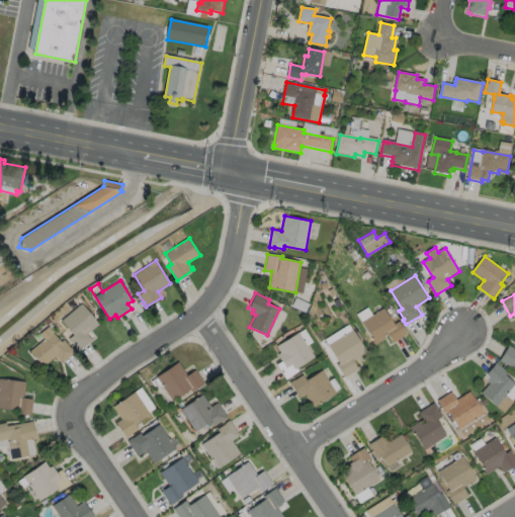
[(92,339),(79,351),(69,339),(74,335),(62,321),(82,304),(99,324),(88,334),(92,339)]
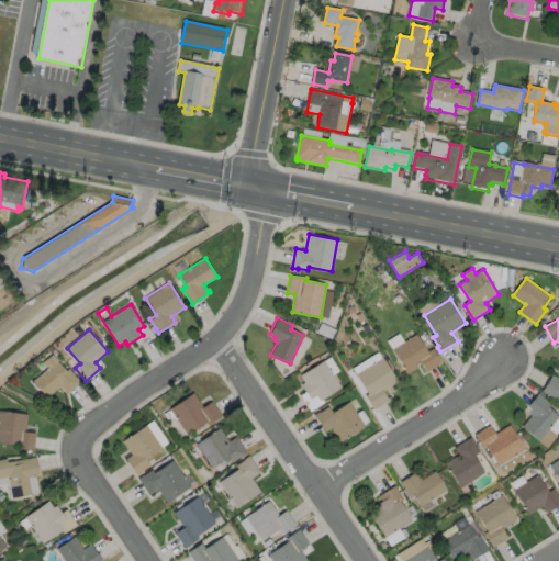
[(417,335),(428,352),(434,349),(443,362),(427,372),(421,360),(416,363),(420,368),(409,374),(393,350),(417,335)]
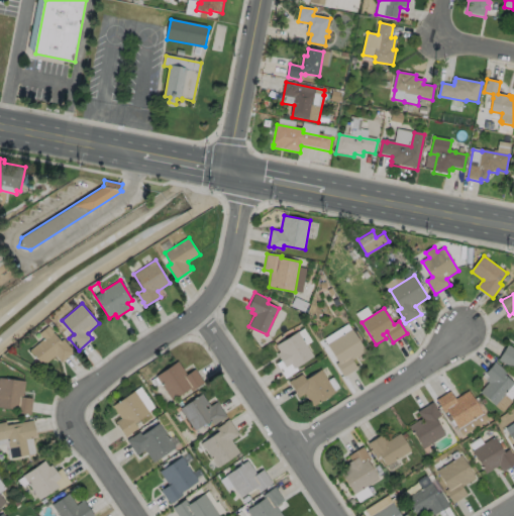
[(54,332),(62,341),(64,339),(71,347),(72,346),(74,349),(73,350),(75,351),(63,362),(57,354),(43,366),(30,350),(44,338),(39,333),(49,325),(55,331),(54,332)]
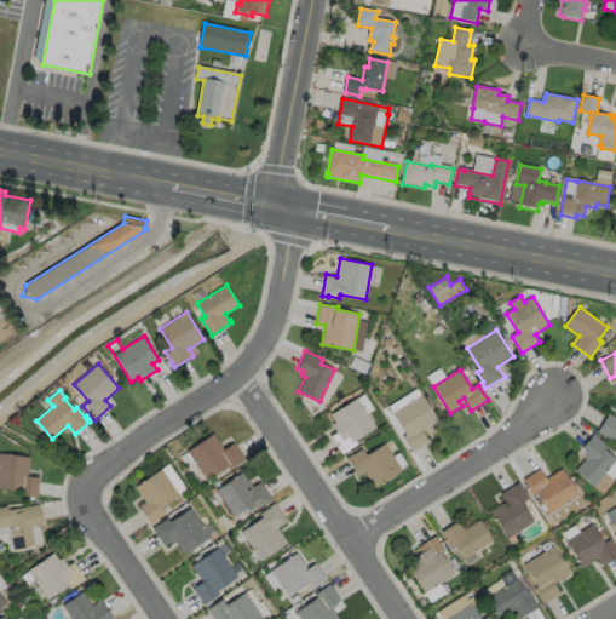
[(430,442),(414,453),(404,437),(407,435),(393,413),(422,395),(441,422),(424,433),(430,442)]
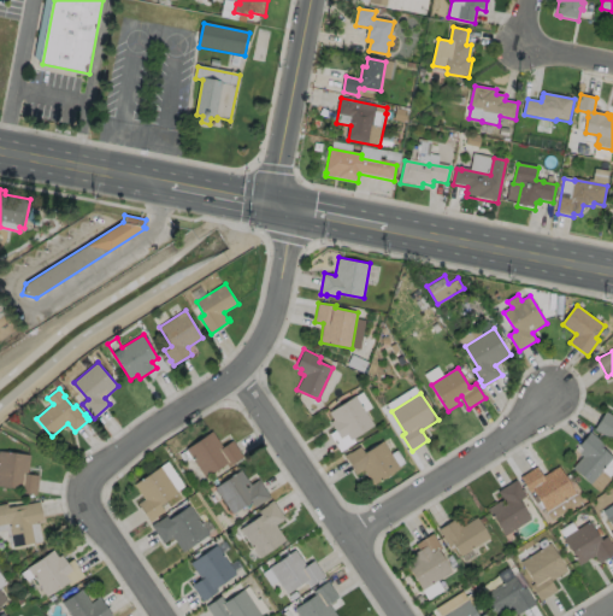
[(355,443),(340,451),(329,434),(335,430),(330,422),(334,420),(329,411),(355,394),(373,424),(352,438),(355,443)]
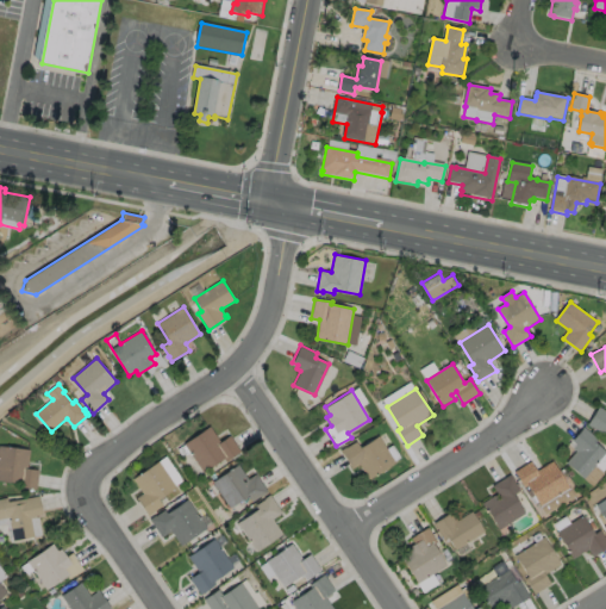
[(605,432),(604,434),(593,427),(593,428),(587,424),(599,406),(605,409),(605,432)]
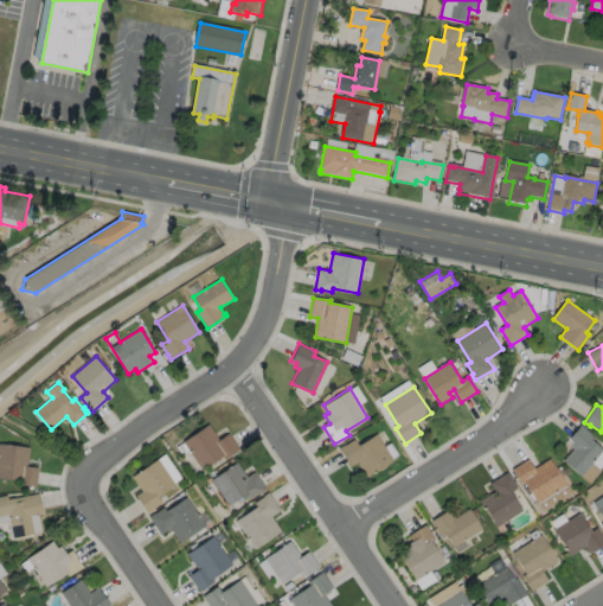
[(209,423),(219,439),(229,433),(239,448),(225,458),(223,455),(203,470),(184,441),(209,423)]
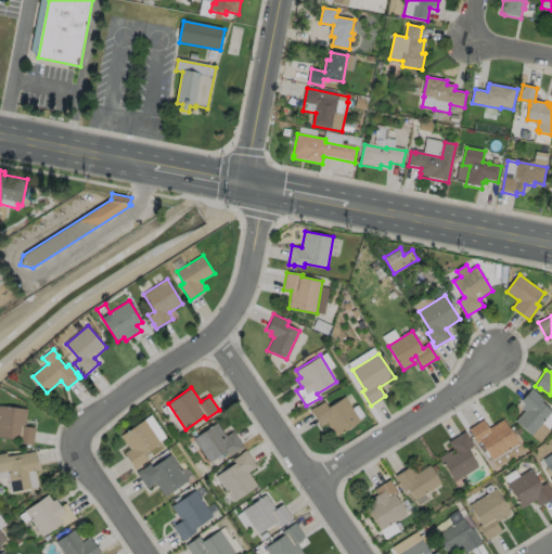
[(551,414),(533,436),(516,421),(525,411),(523,408),(526,404),(522,401),(533,388),(546,400),(543,403),(551,410),(551,414)]
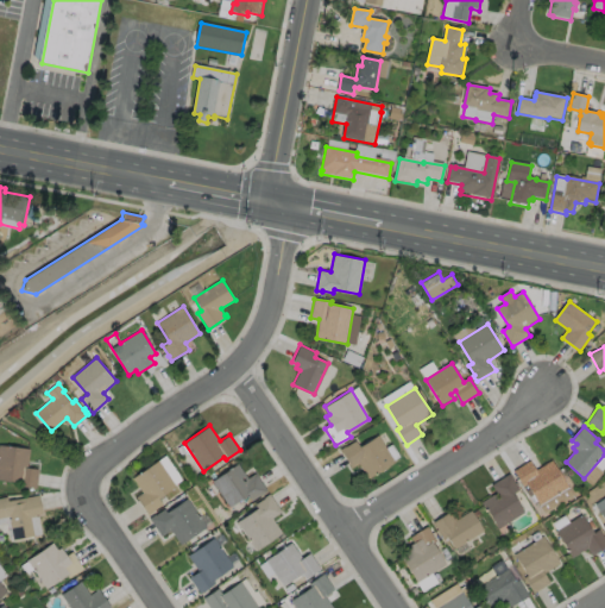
[(380,436),(396,462),(370,478),(360,464),(353,469),(341,450),(346,446),(347,447),(357,442),(361,447),(380,436)]
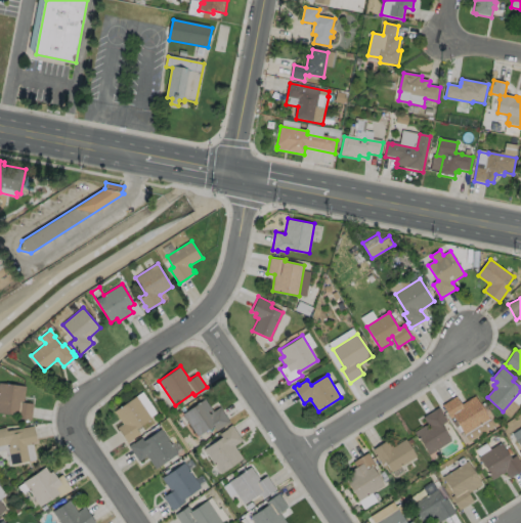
[(34,403),(32,420),(17,418),(17,415),(0,412),(0,383),(27,386),(25,402),(34,403)]
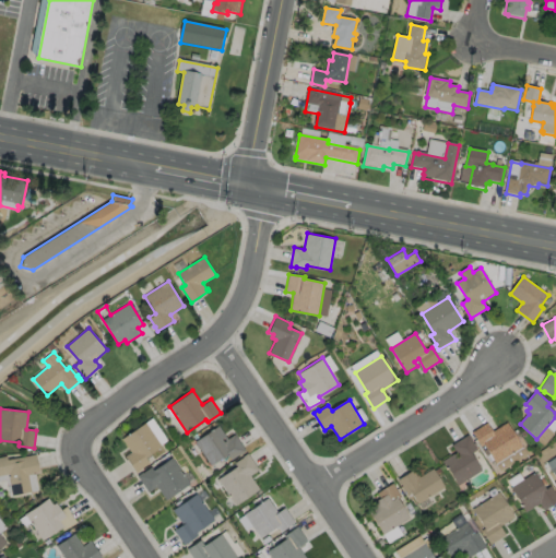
[(141,470),(137,472),(126,456),(131,452),(122,438),(146,422),(162,446),(145,456),(150,462),(140,469),(141,470)]
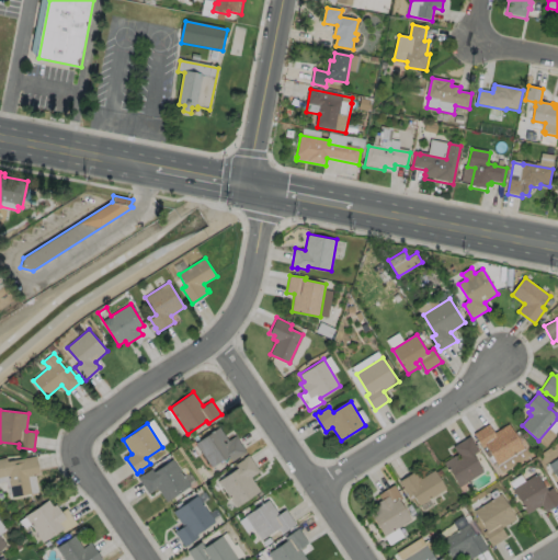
[(510,424),(525,449),(498,466),(486,446),(484,448),(475,434),(489,424),(494,433),(510,424)]
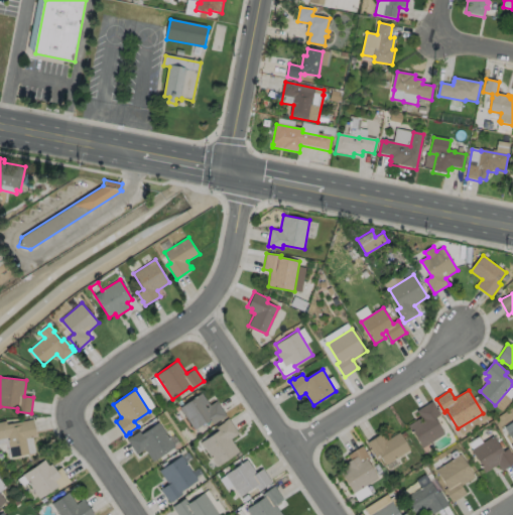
[(202,392),(211,405),(217,400),(222,408),(227,415),(223,418),(222,418),(214,423),(211,418),(195,429),(180,407),(202,392)]
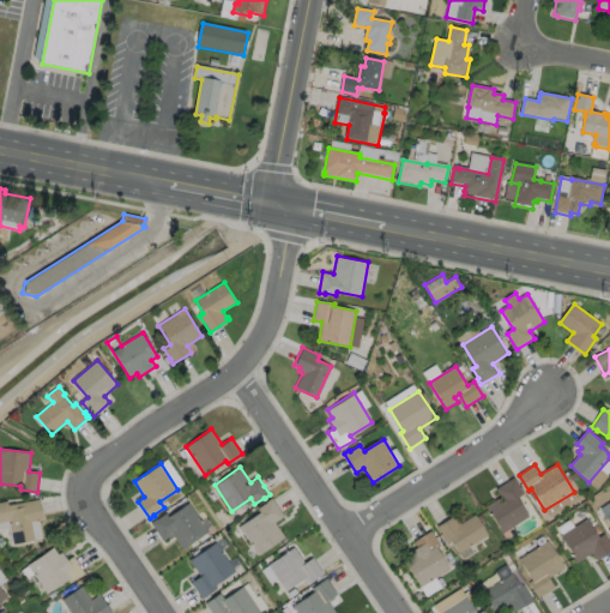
[(529,517),(502,533),(487,506),(501,497),(496,490),(515,478),(518,484),(524,494),(518,498),(529,517)]
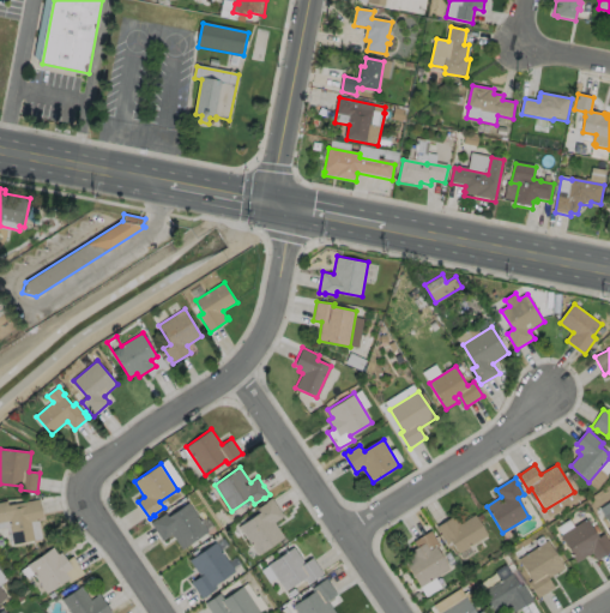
[(265,551),(259,554),(240,527),(260,512),(258,509),(265,504),(267,502),(266,500),(272,497),(284,516),(275,522),(285,536),(265,551)]
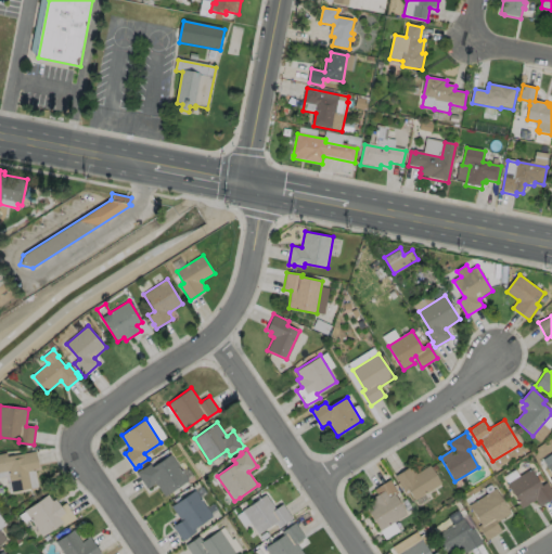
[(37,451),(40,467),(35,468),(35,471),(28,472),(31,488),(13,491),(9,471),(0,472),(0,454),(8,453),(9,456),(37,451)]
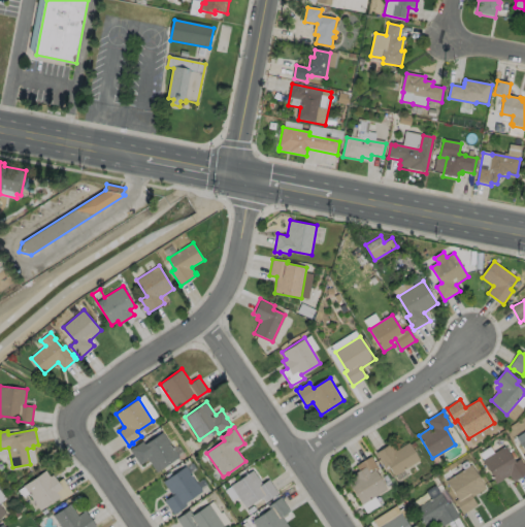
[(163,431),(179,456),(157,471),(149,459),(140,464),(130,449),(134,446),(135,447),(143,440),(144,443),(163,431)]
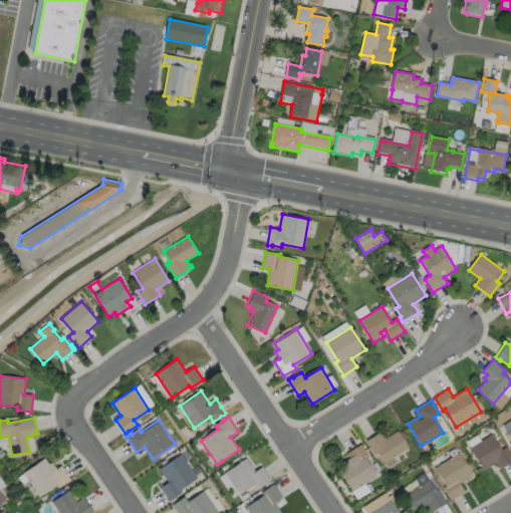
[(399,431),(409,448),(385,464),(377,453),(374,455),(366,441),(381,432),(387,439),(399,431)]
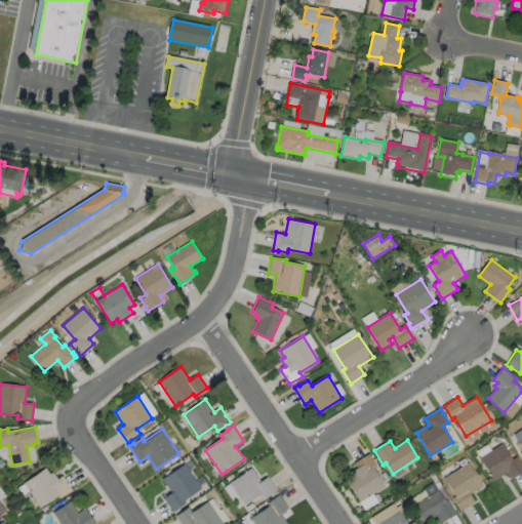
[(503,443),(513,459),(518,456),(521,461),(521,472),(511,479),(507,473),(494,481),(480,458),(503,443)]
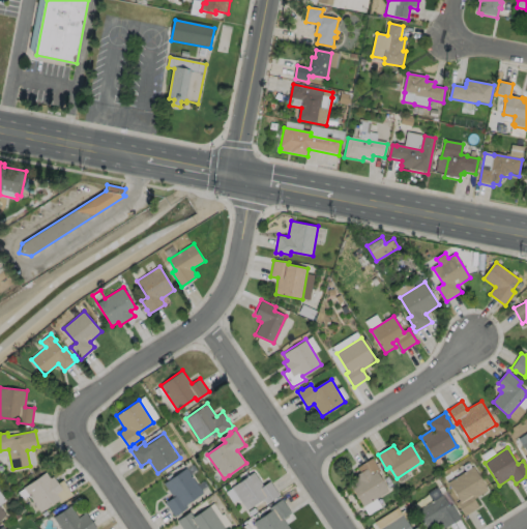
[(389,491),(363,507),(349,485),(355,480),(354,477),(360,472),(357,467),(373,458),(381,471),(378,473),(389,491)]
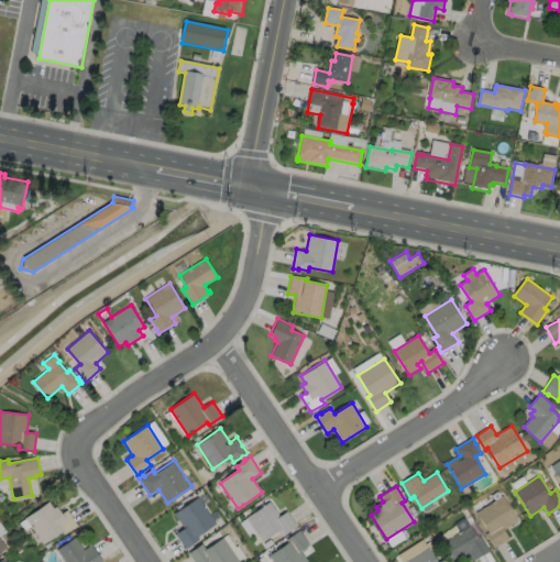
[(199,539),(185,548),(176,533),(184,528),(174,513),(199,496),(217,522),(197,536),(199,539)]
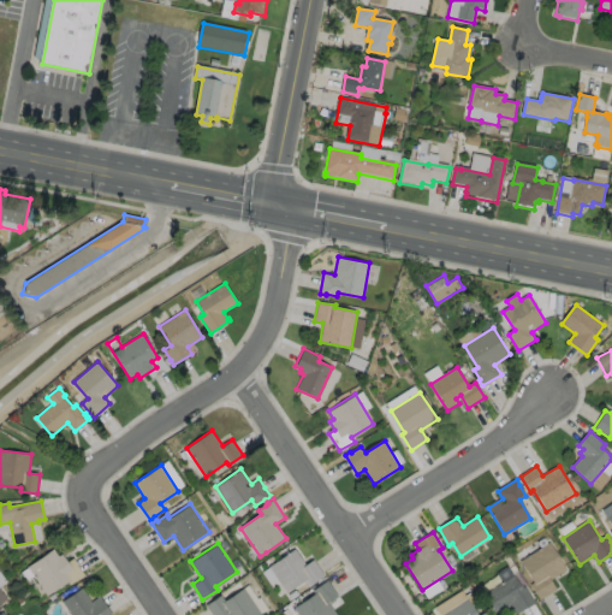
[(557,590),(540,599),(530,585),(534,583),(521,561),(550,543),(568,569),(551,580),(557,590)]
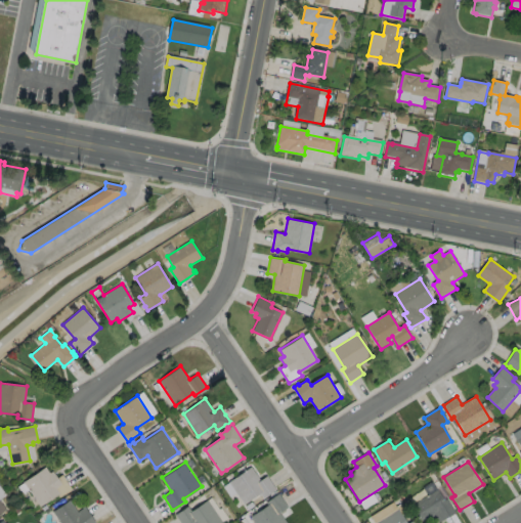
[(252,466),(261,479),(267,475),(276,488),(263,497),(260,492),(244,504),(229,481),(252,466)]
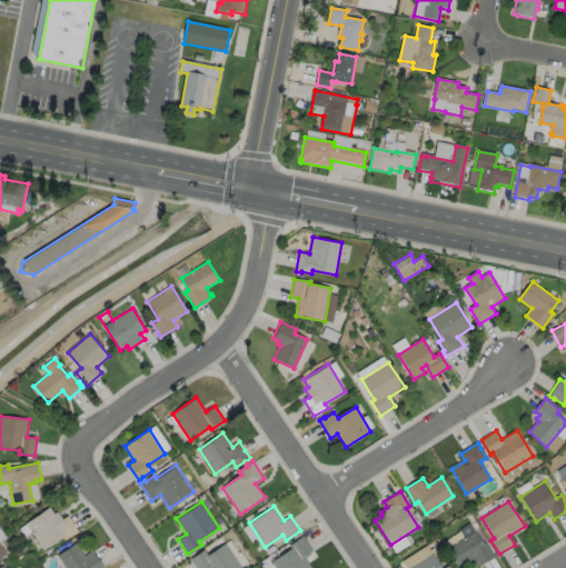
[(50,507),(55,514),(58,511),(68,526),(63,529),(67,535),(45,550),(26,524),(50,507)]
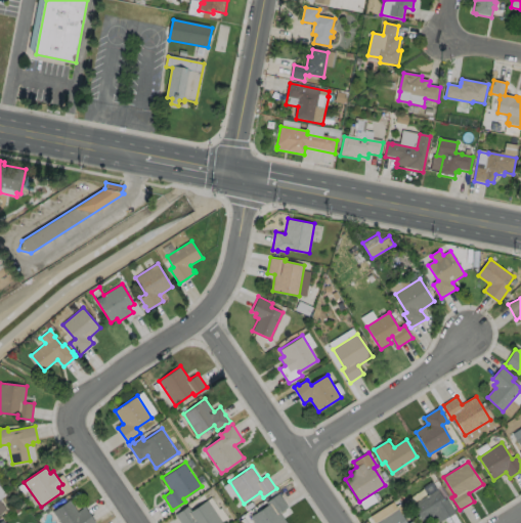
[(7,496),(0,485),(0,515),(8,511),(1,499),(7,496)]
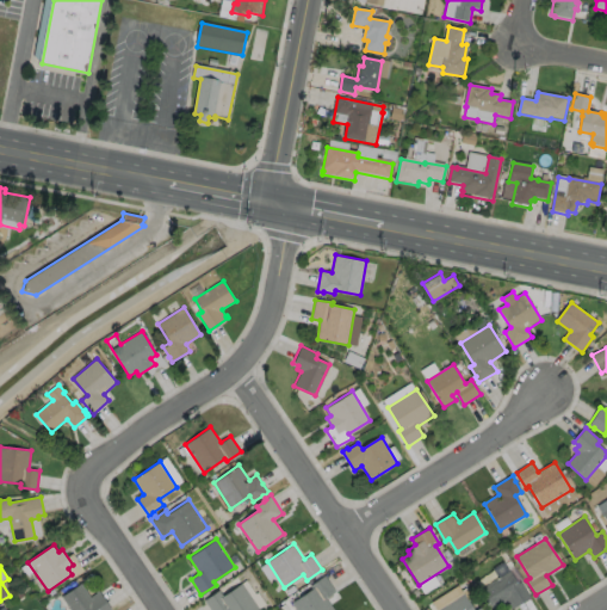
[(509,571),(518,584),(521,581),(531,597),(513,609),(508,601),(495,609),(491,609),(481,590),(509,571)]
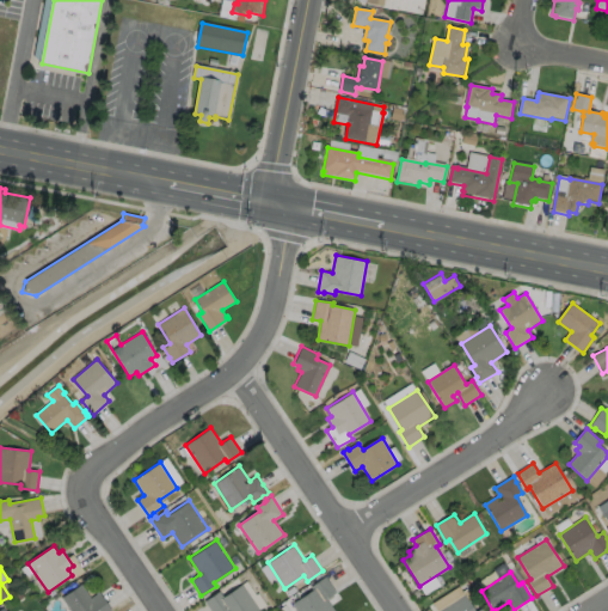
[(296,610),(293,604),(313,590),(311,586),(326,576),(337,592),(327,598),(335,610),(296,610)]
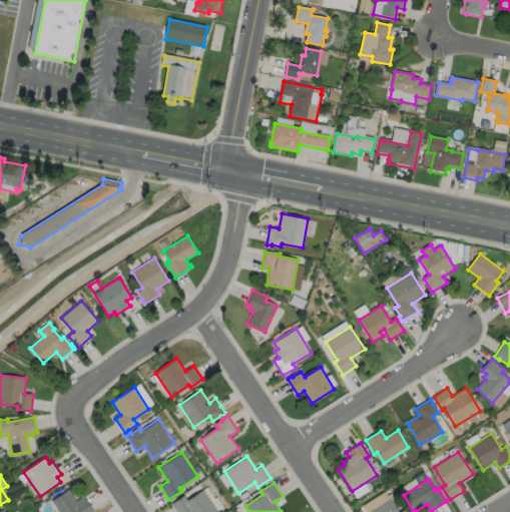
[(371,492),(366,484),(353,491),(358,499),(371,492)]
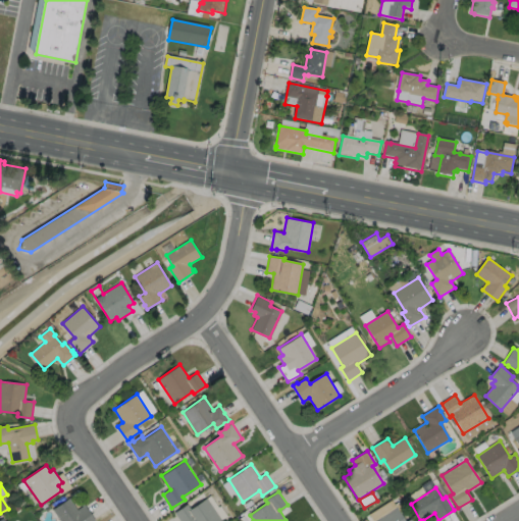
[(70,498),(79,510),(86,505),(95,520),(60,520),(53,510),(70,498)]
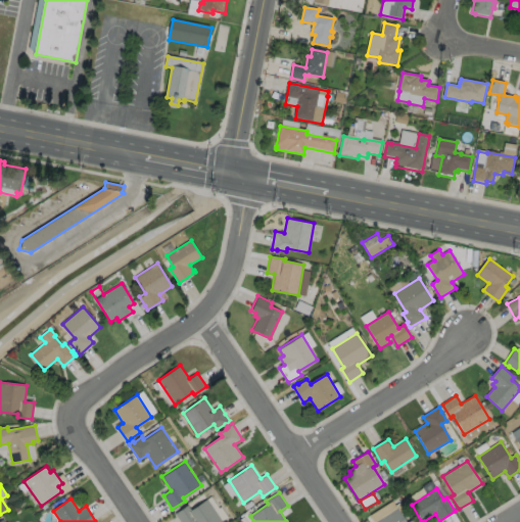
[(207,499),(223,521),(180,521),(175,513),(188,505),(191,509),(207,499)]
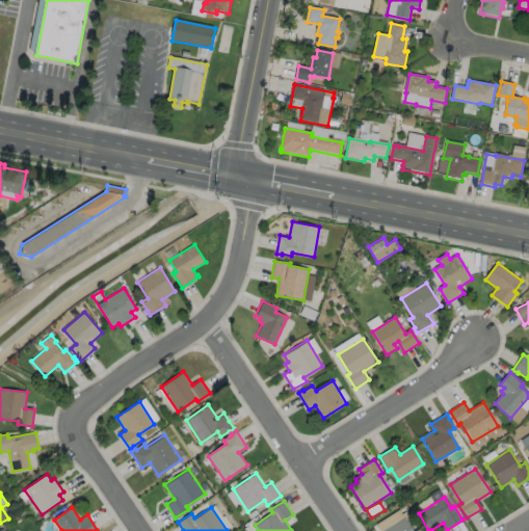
[(399,509),(413,530),(416,530),(421,528),(422,530),(379,530),(376,524),(399,509)]
